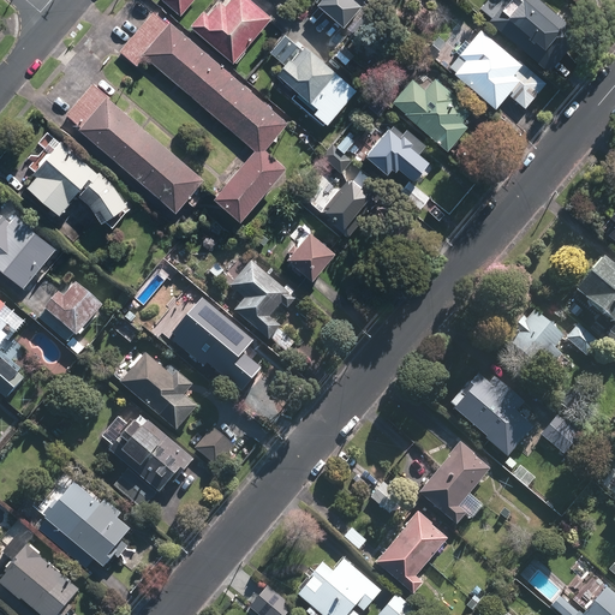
[(163,0),(183,16),(195,0),(163,0)]
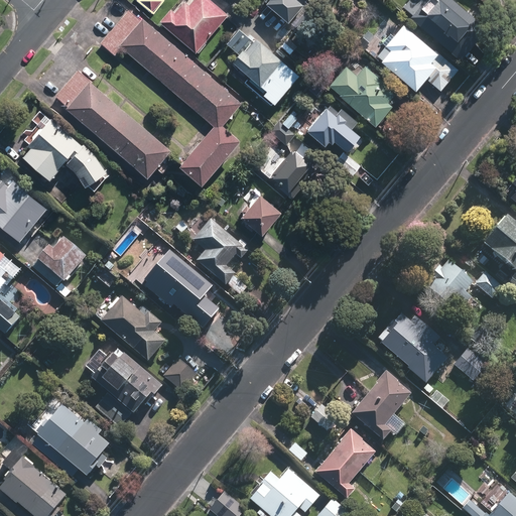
[(173,7),(160,22),(198,53),(231,14),(213,0),(194,0),(191,3),(187,0),(184,0),(176,10),(173,7)]
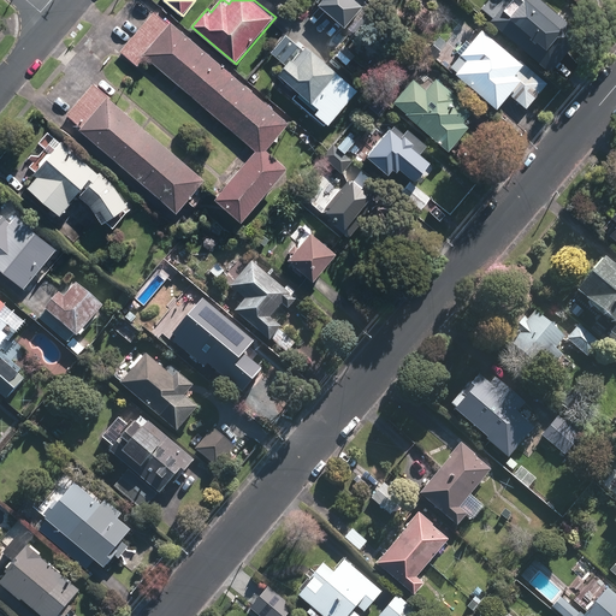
[(361,0),(317,0),(318,0),(348,25),(367,4),(361,0)]
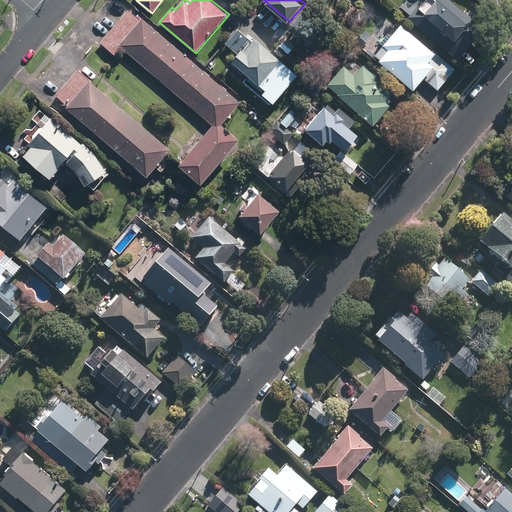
[(408,17),(459,59),(486,27),(452,0),(406,0),(402,6),(411,14),(408,17)]
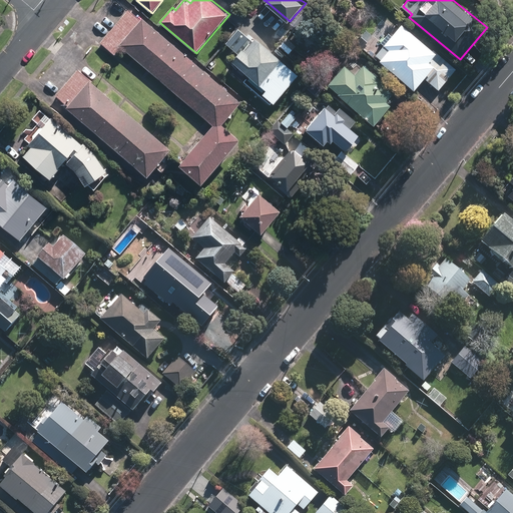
[(243,100),(131,7),(101,43),(115,54),(122,47),(214,124),(180,164),(203,183),(242,137),(225,123),(243,100)]
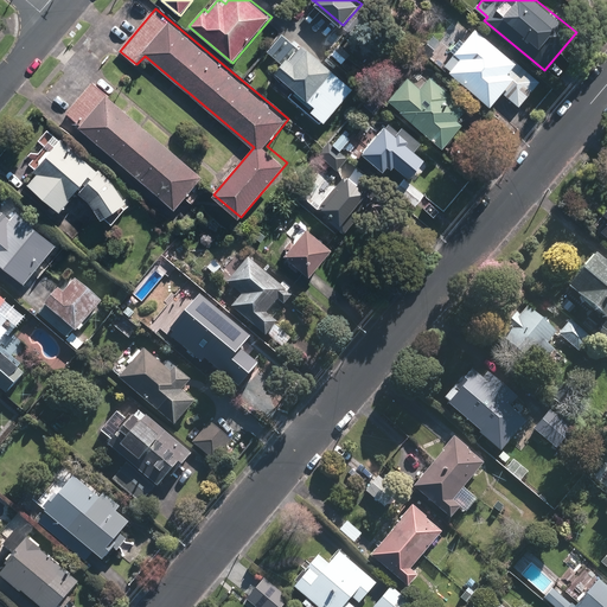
[(542,81),(477,29),(445,66),(493,106),(504,91),(521,106),(542,81)]
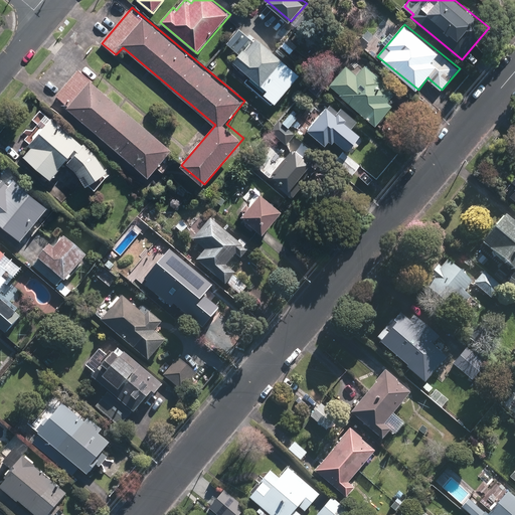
[(275,106),(302,73),(259,37),(247,50),(244,48),(233,61),(250,75),(245,81),(275,106)]
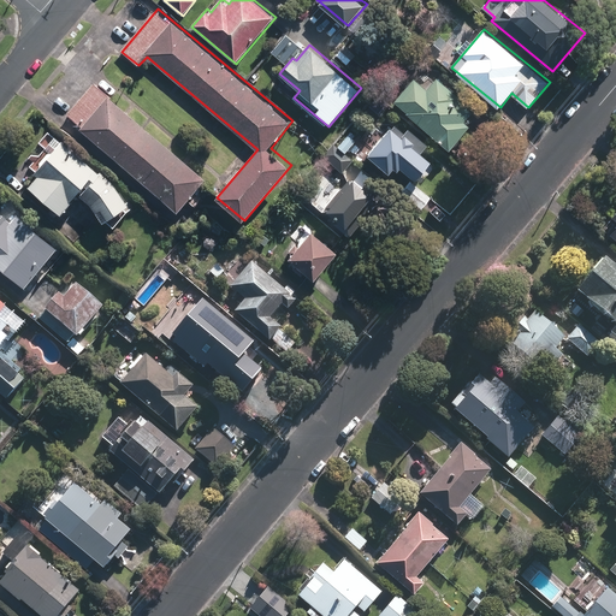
[(415,77),(395,101),(451,149),(472,125),(467,120),(477,110),(438,77),(428,88),(415,77)]
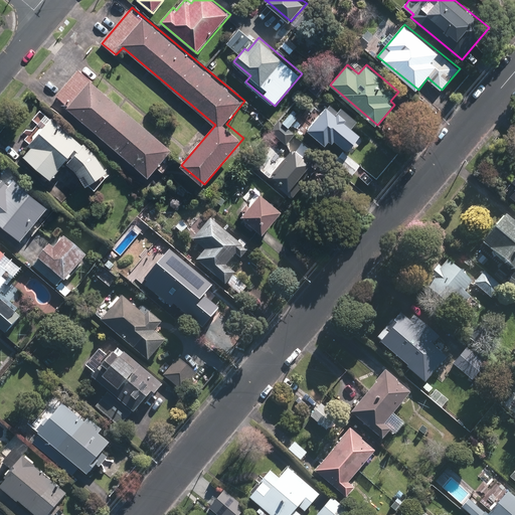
[(173,150),(78,69),(56,95),(69,106),(67,108),(149,177),(173,150)]
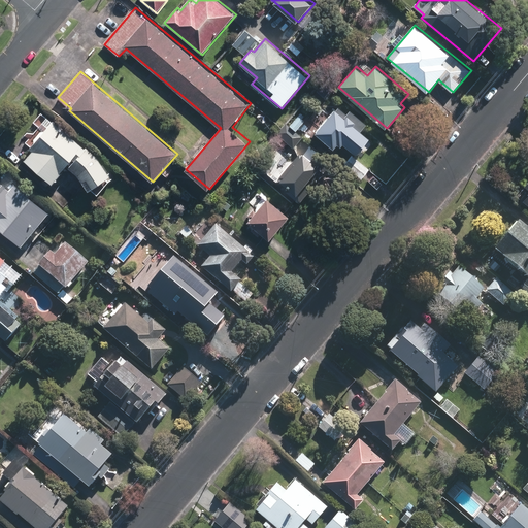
[(338,108),(318,132),(335,147),(356,123),(338,108)]
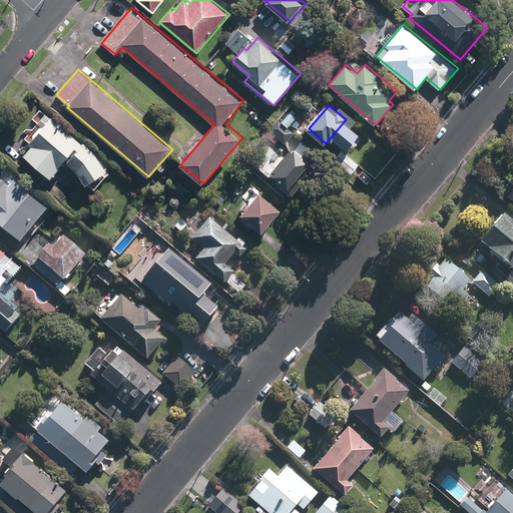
[(280,118),(270,130),(286,143),(300,127),(293,121),(299,115),(293,109),(283,121),(280,118)]
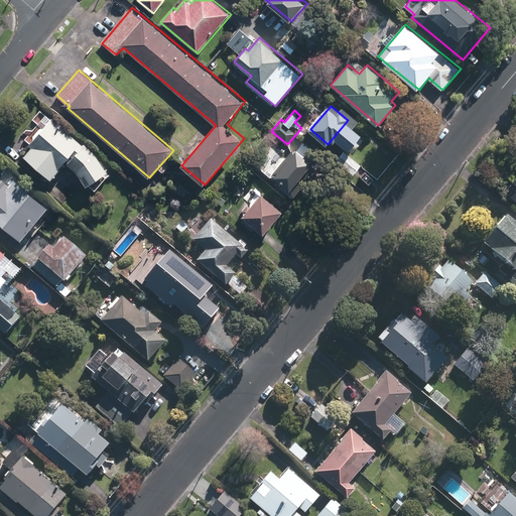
[(97,150),(48,112),(26,140),(33,146),(23,158),(53,182),(70,162),(78,169),(89,185),(90,184),(97,189),(108,176),(106,174),(110,170),(97,150)]
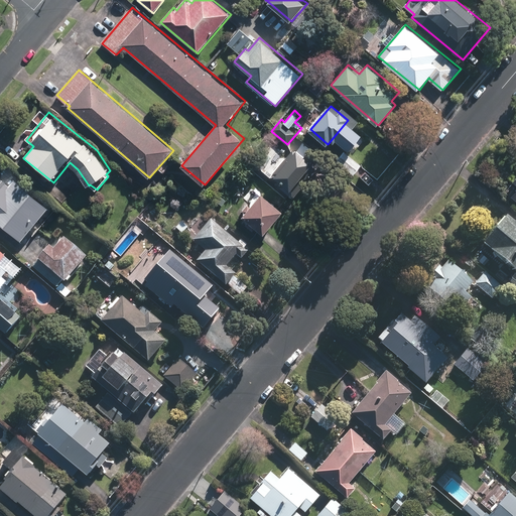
[(280,186),(293,198),(320,165),(297,145),(273,174),(283,183),(280,186)]
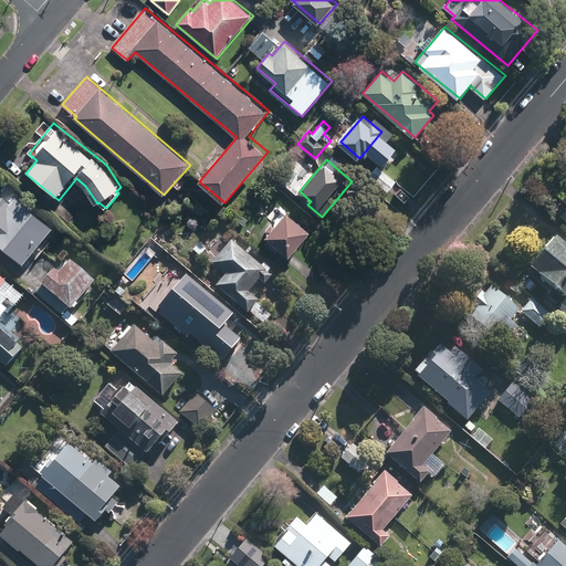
[(398,181),(378,166),(370,176),(390,191),(398,181)]
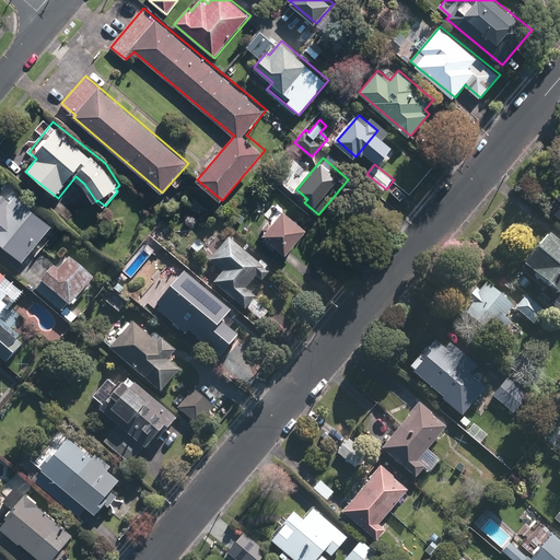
[(13,190),(0,206),(0,238),(26,259),(55,224),(13,190)]
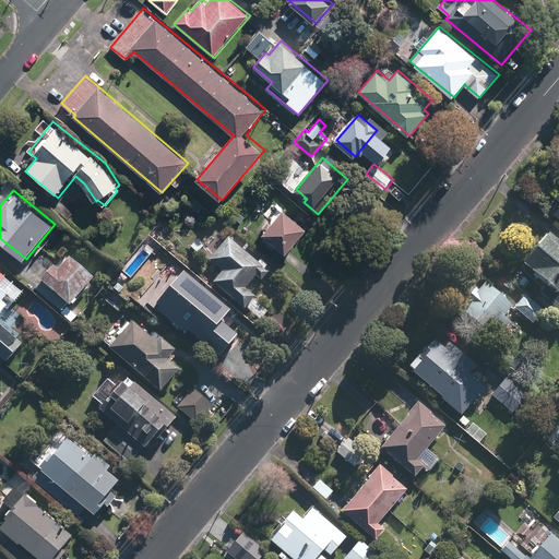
[(286,207),(264,233),(288,252),(309,227),(286,207)]
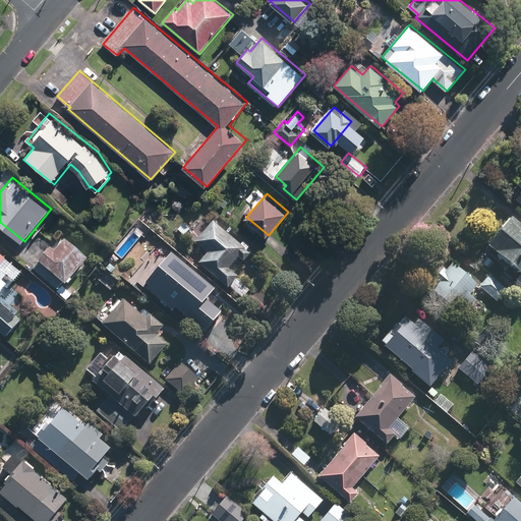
[(520,276),(518,279),(520,282),(520,220),(515,215),(489,242),(520,270),(520,276)]
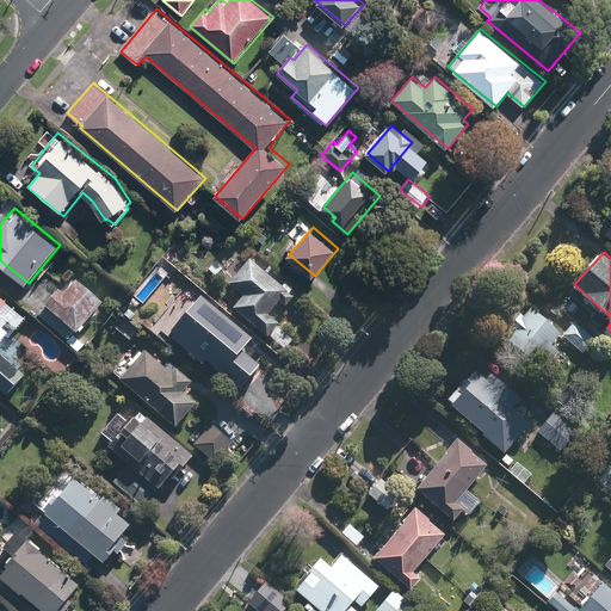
[(235,308),(285,351),(295,340),(281,328),(284,325),(272,314),(283,302),(289,307),(297,297),(252,259),(230,284),(245,296),(235,308)]
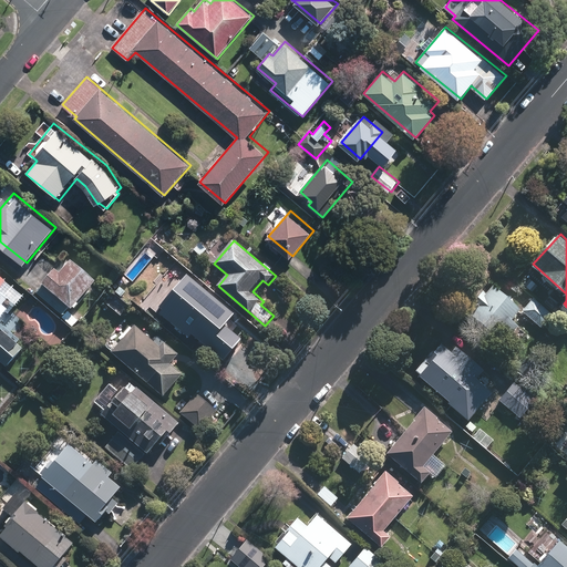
[(58,269),(37,294),(63,316),(71,307),(74,309),(99,280),(72,258),(61,271),(58,269)]
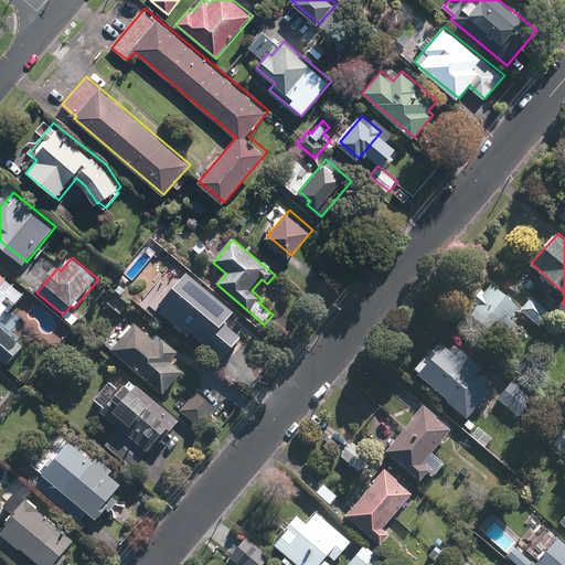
[(0,317),(3,320),(25,294),(0,272),(0,317)]
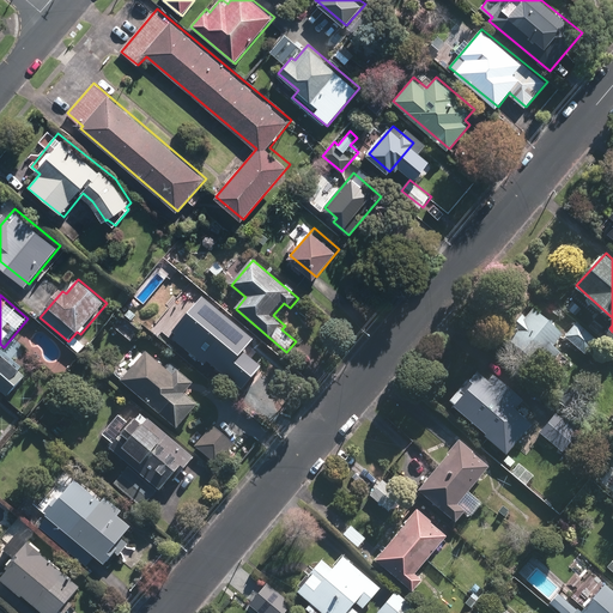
[(574,301),(568,308),(575,316),(582,309),(574,301)]
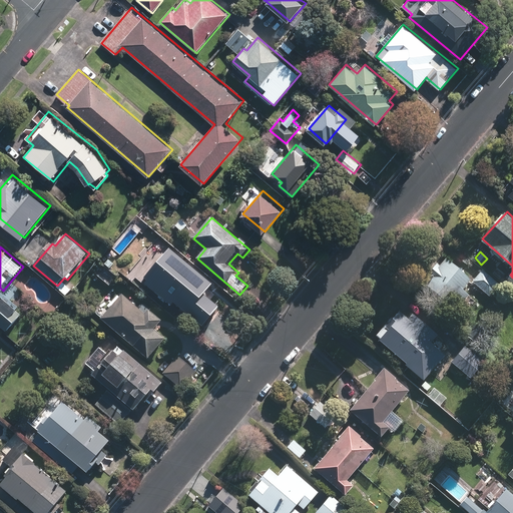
[(153,258),(137,278),(174,308),(190,287),(188,286),(200,272),(185,259),(181,263),(171,254),(162,265),(153,258)]
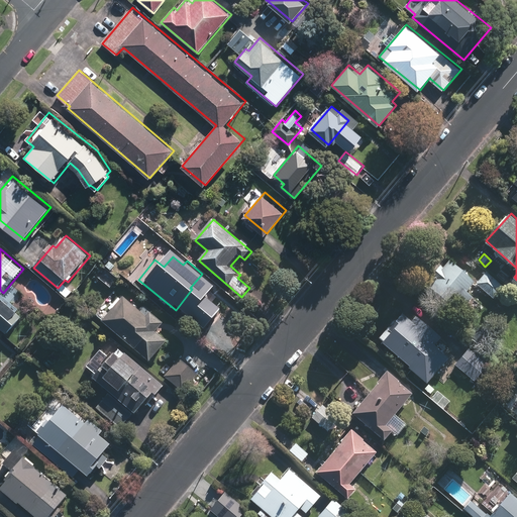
[(448,259),(426,286),(452,308),(458,300),(466,306),(474,297),(467,291),(476,281),(448,259)]
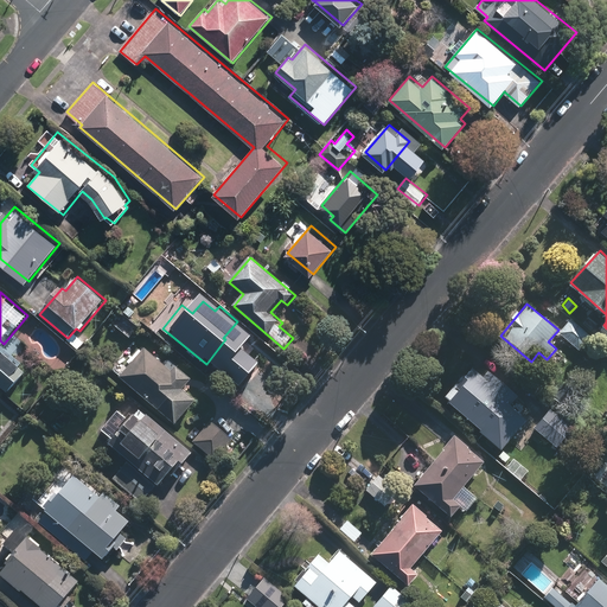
[(572,319),(560,333),(580,350),(592,336),(572,319)]
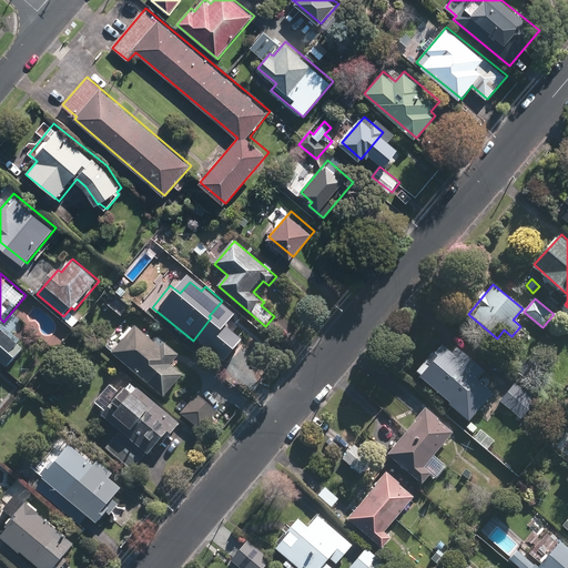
[(3,325),(0,328),(0,361),(8,368),(28,345),(3,325)]
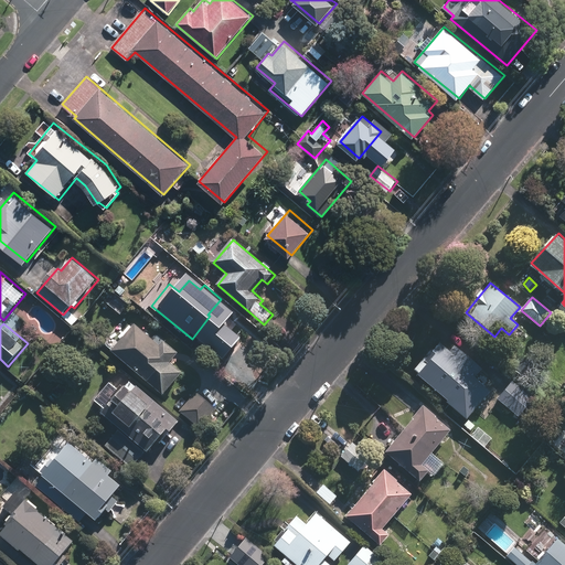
[(113,351),(166,395),(185,372),(173,362),(181,352),(166,340),(161,344),(136,323),(113,351)]
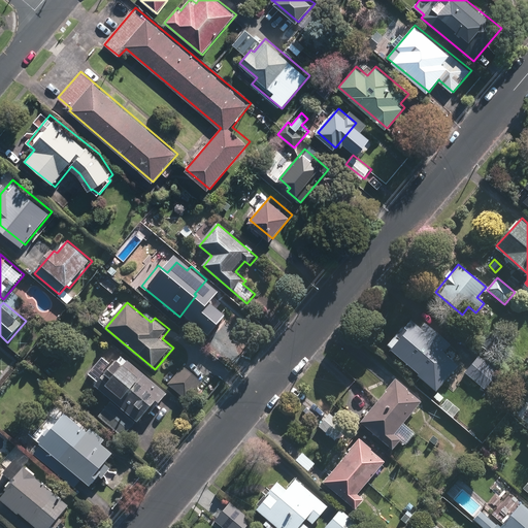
[(418,375),(437,391),(454,371),(456,373),(464,364),(447,350),(452,343),(427,322),(422,327),(411,319),(388,347),(420,373),(418,375)]
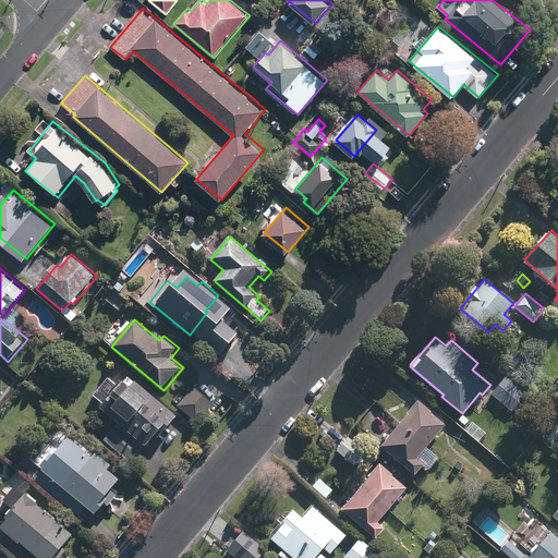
[(165,434),(179,416),(130,375),(120,387),(109,377),(94,395),(105,404),(101,409),(148,447),(161,431),(165,434)]
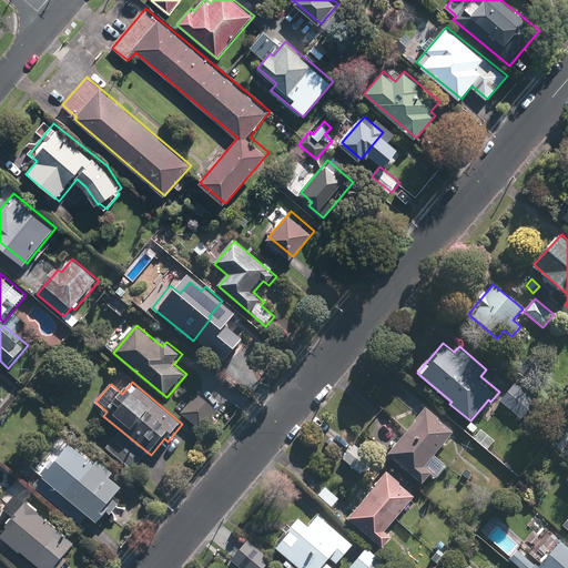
[(516,382),(500,401),(521,418),(538,399),(516,382)]
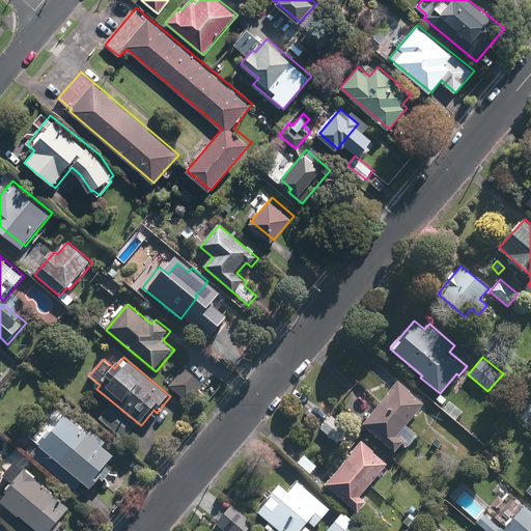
[(185,368),(169,387),(188,403),(204,385),(185,368)]
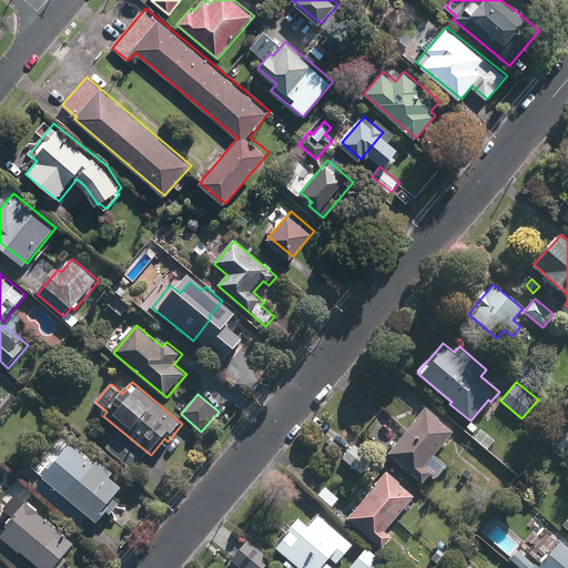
[(426,406),(388,453),(425,483),(432,474),(436,478),(448,464),(436,454),(456,430),(426,406)]
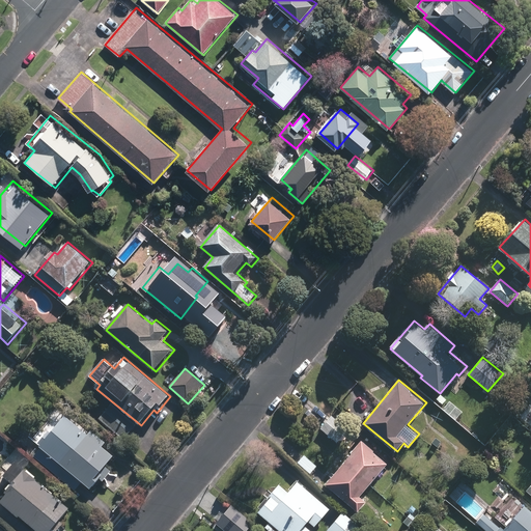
[(112,403),(99,420),(124,441),(138,425),(112,403)]
